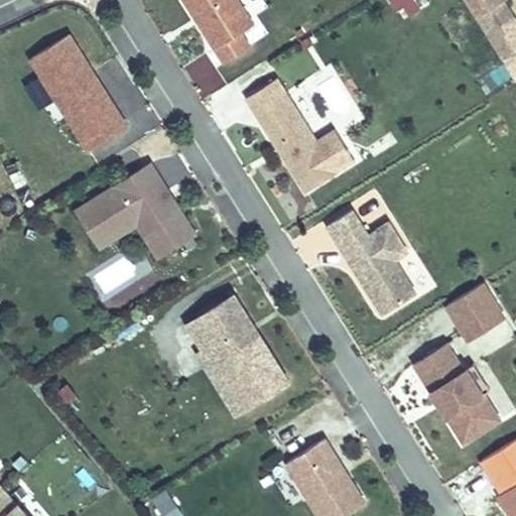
[(188,0),(217,43),(242,27),(254,19),(242,0),(188,0)]
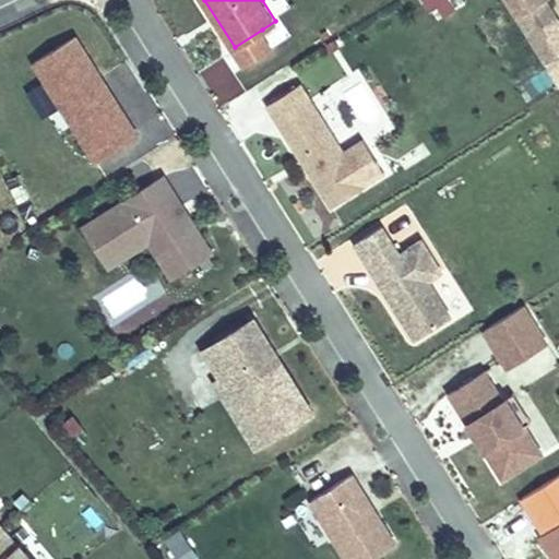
[(450,0),(421,0),(435,23),(456,11),(450,0)]
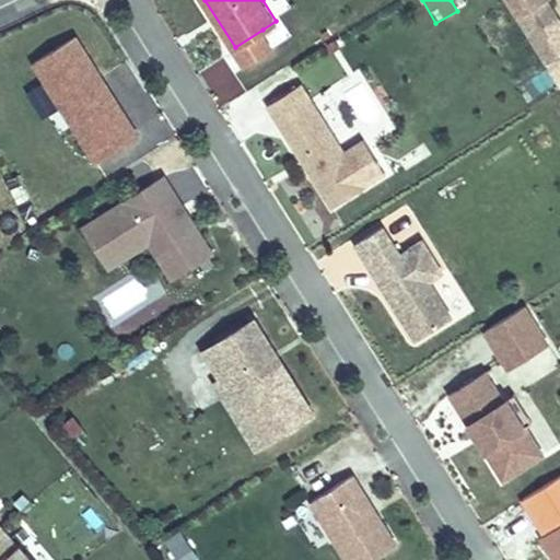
[(509,0),(517,12),(536,0),(509,0)]
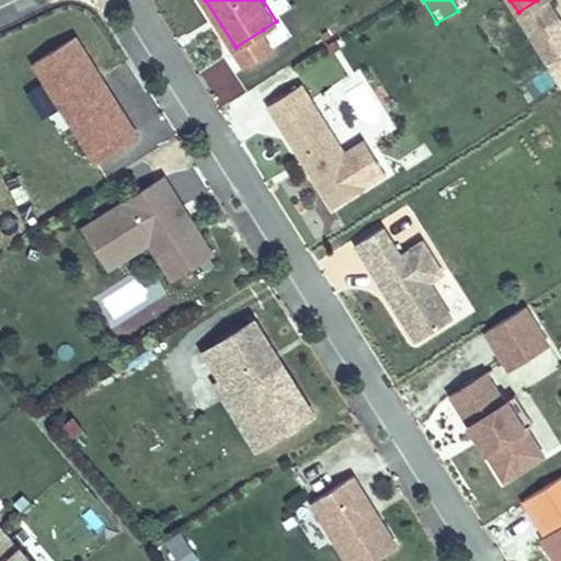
[(560,18),(549,0),(537,0),(518,12),(548,61),(560,55),(560,18)]
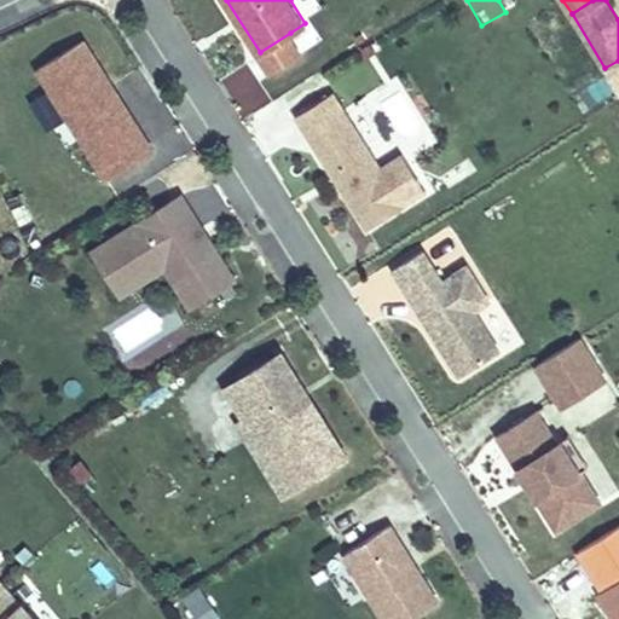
[(290,33),(260,52),(271,69),(300,50),(290,33)]
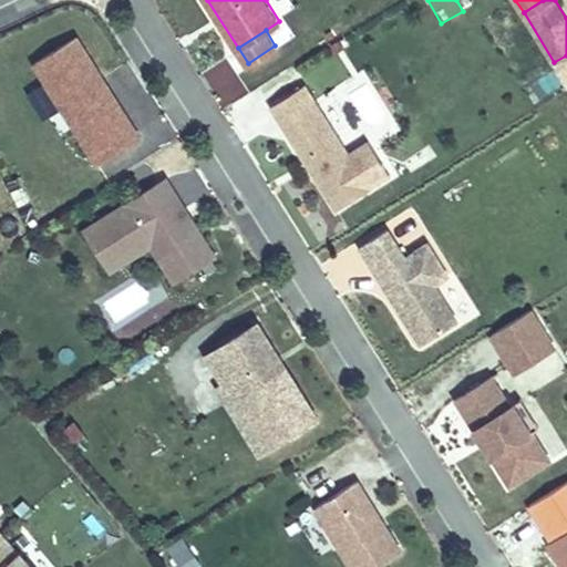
[(140,137),(76,37),(34,63),(98,164),(140,137)]
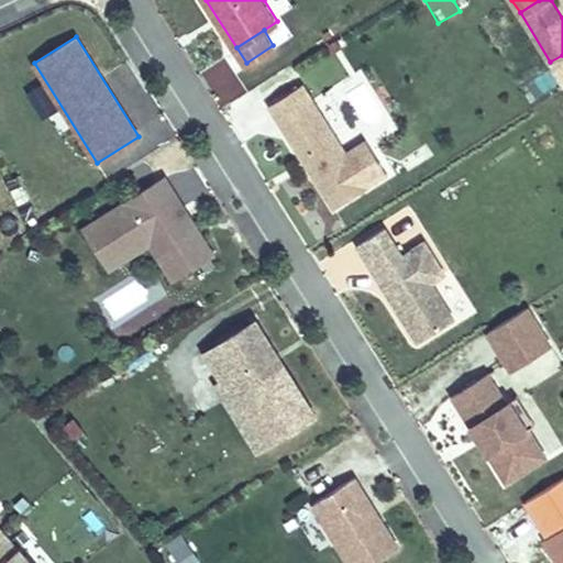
[(562,55),(550,62),(562,78),(562,55)]
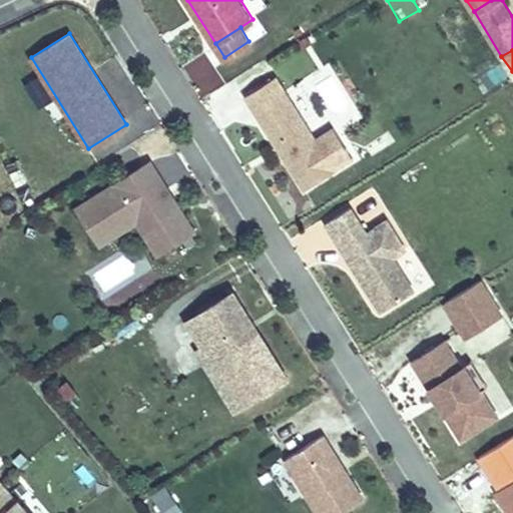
[(304,185),(353,154),(333,123),(315,135),(275,73),(244,92),(304,185)]
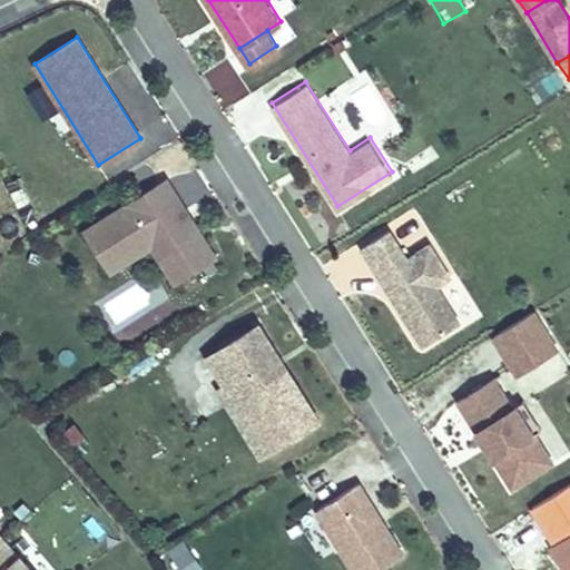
[(167,177),(100,219),(126,259),(153,243),(177,281),(217,255),(196,223),(192,225),(184,213),(188,209),(167,177)]
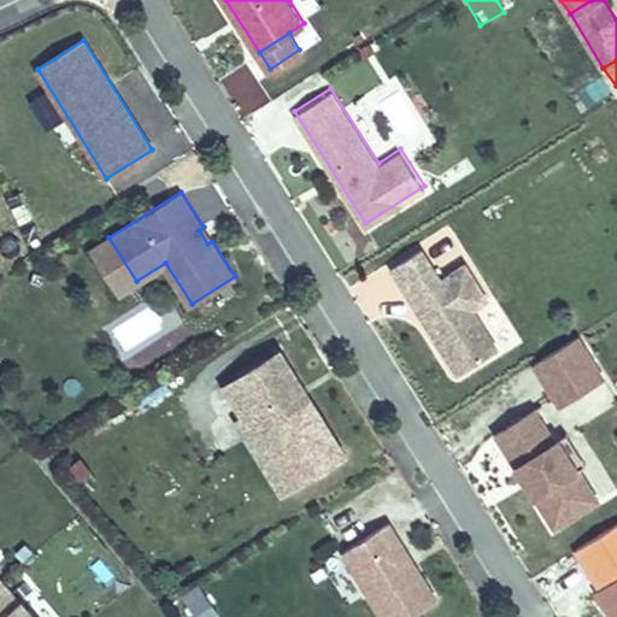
[(204,227),(199,230),(207,244),(212,241),(204,227)]
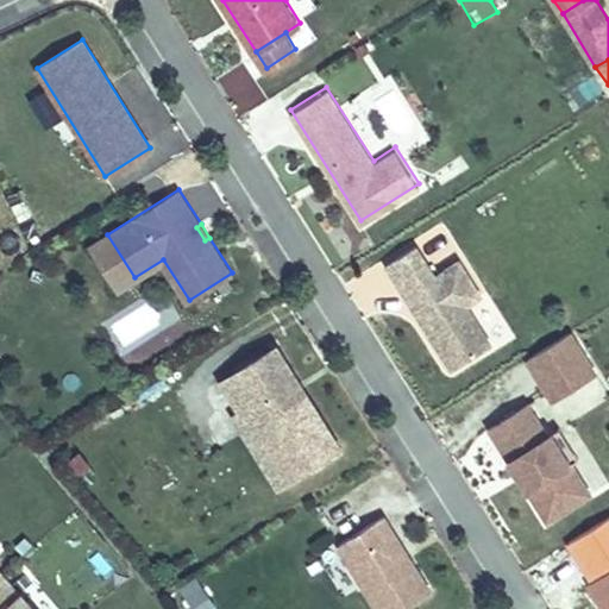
[(107,234),(92,244),(119,287),(135,277),(107,234)]
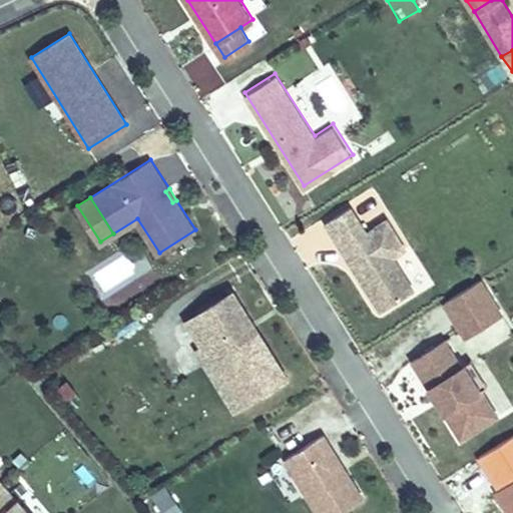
[(327,222),(336,235),(361,220),(352,206),(327,222)]
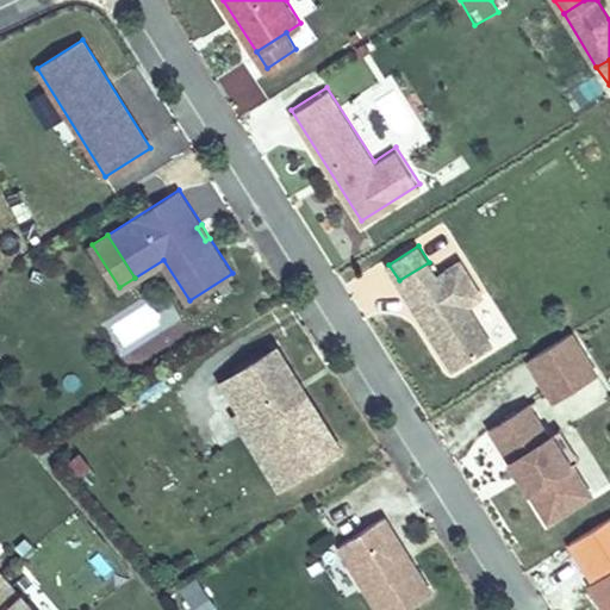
[(429,262),(399,280),(440,343),(444,340),(461,365),(493,344),(468,305),(484,296),(461,261),(439,277),(429,262)]
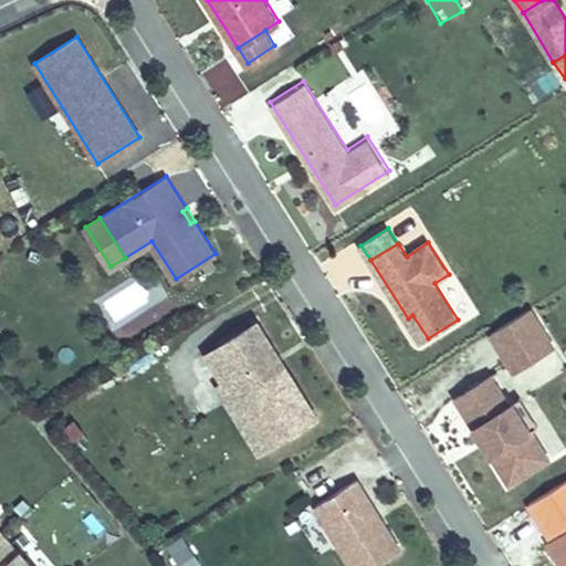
[(138,280),(102,303),(114,323),(152,300),(138,280)]
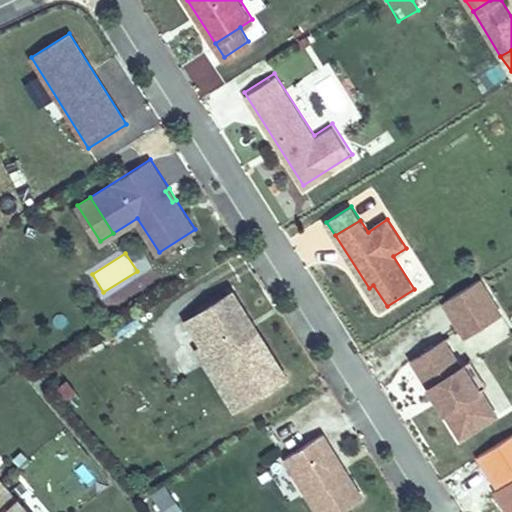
[(463,333),(498,310),(478,279),(443,302),(463,333)]
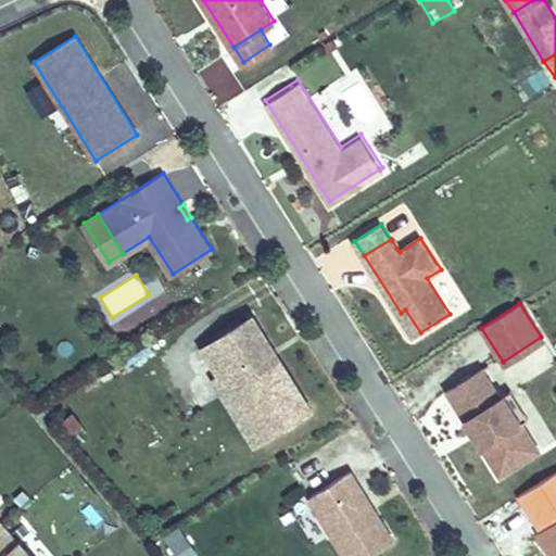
[(405,310),(401,313),(415,336),(420,332),(405,310)]
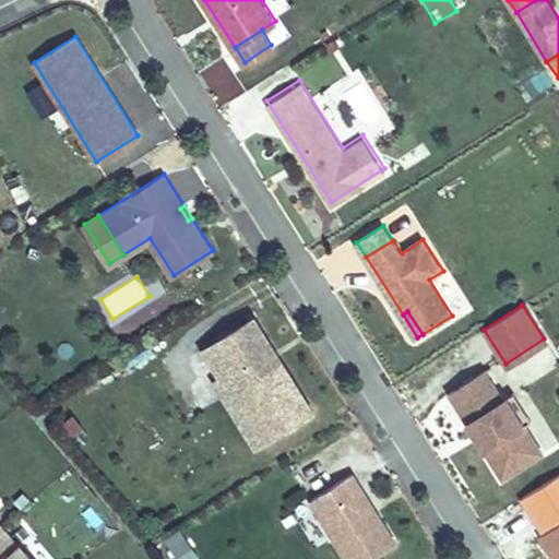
[(314,411),(268,337),(256,318),(205,349),(223,376),(233,370),(274,436),(314,411)]
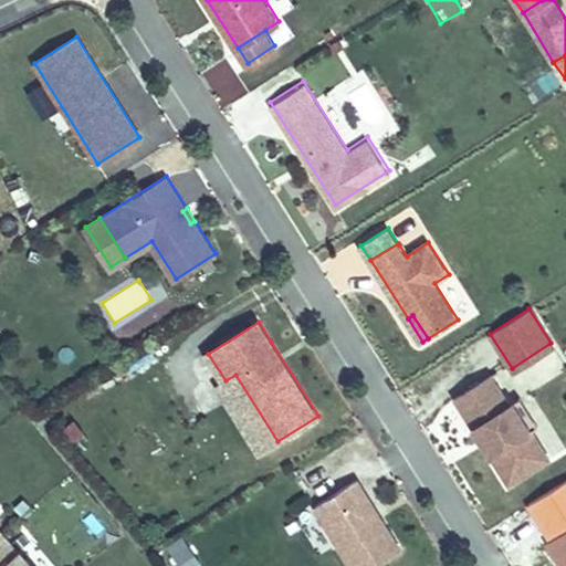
[(226,380),(219,385),(261,451),(278,441),(236,375),(226,380)]
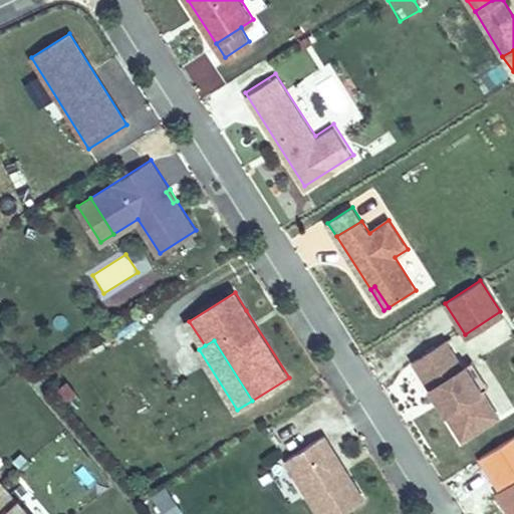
[(462,367),(446,341),(413,361),(462,439),(498,417),(482,391),(476,381),(473,383),(462,367)]
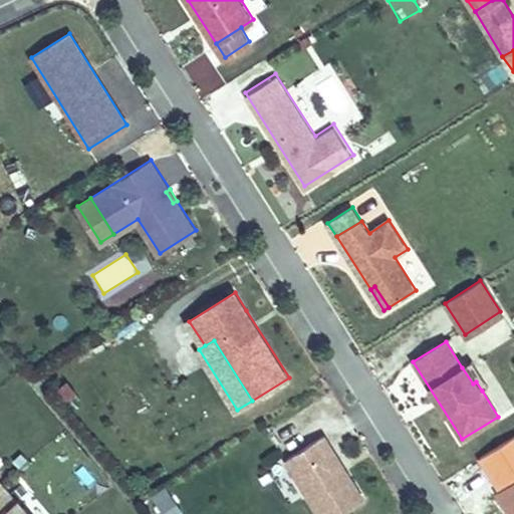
[(488,387),(472,360),(462,367),(473,383),(476,381),(482,391),(488,387)]
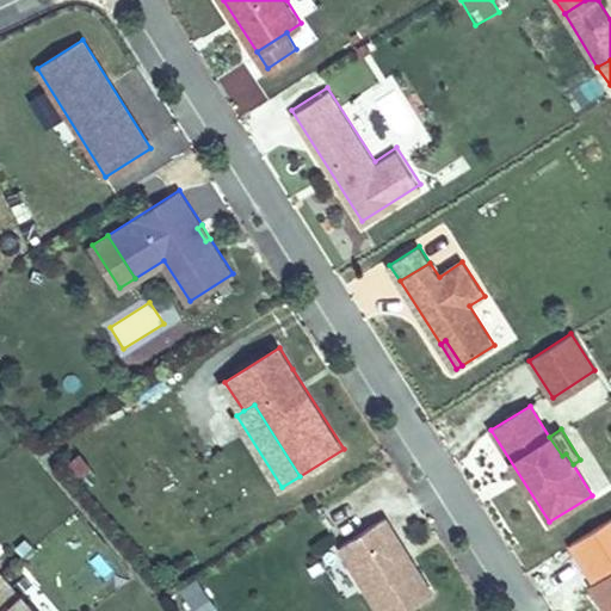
[(407,562),(390,537),(394,535),(383,518),(338,549),(378,610),(403,610),(432,593),(409,560),(407,562)]
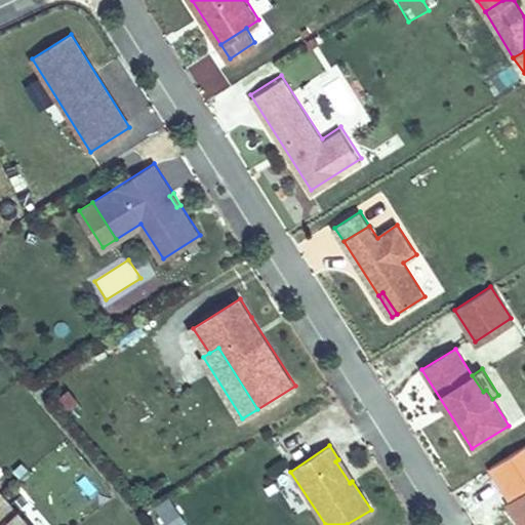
[(0,492),(0,524),(1,524),(17,513),(0,492)]
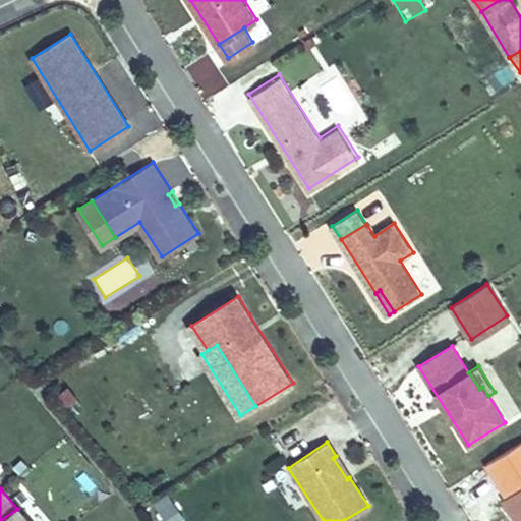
[(520,489),(506,500),(515,515),(520,510),(520,489)]
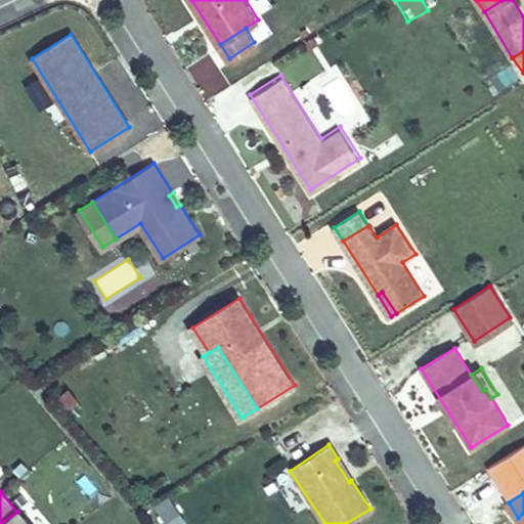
[(170,496),(153,508),(163,523),(184,523),(187,523),(170,496)]
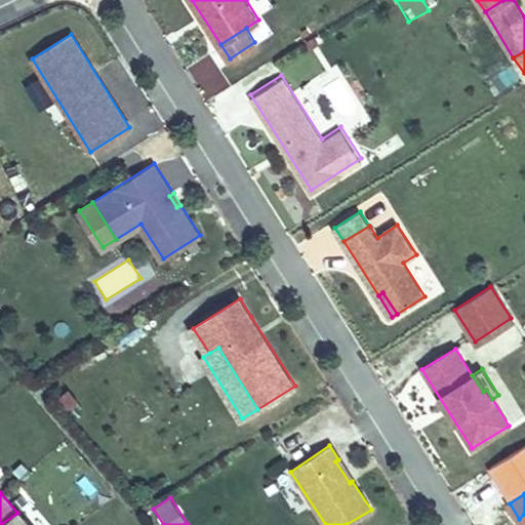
[(1,524),(28,524),(17,513),(1,524)]
